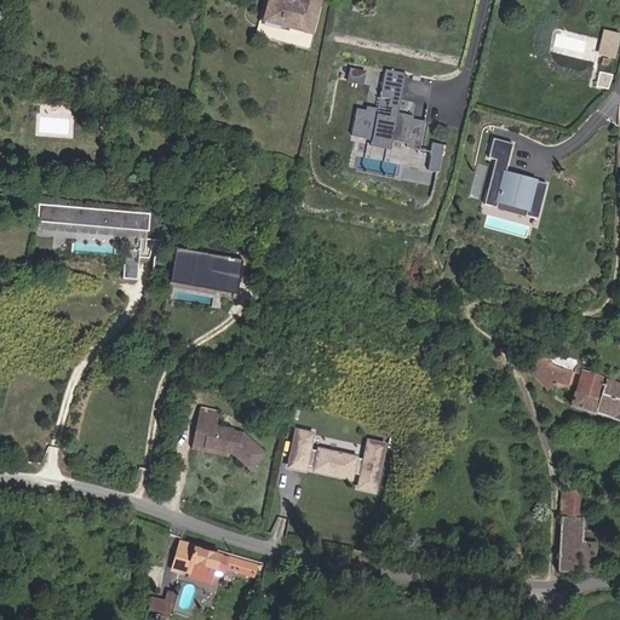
[(274,0),(271,21),(269,33),(314,41),(316,29),(321,3),(308,0),(274,0)]
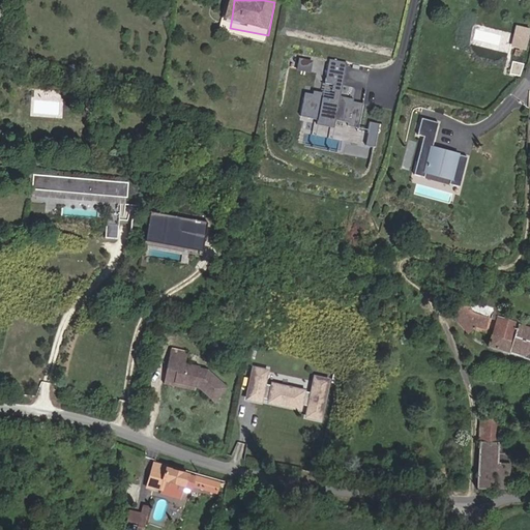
[(525,49),(529,29),(529,27),(517,24),(510,46),(525,49)]
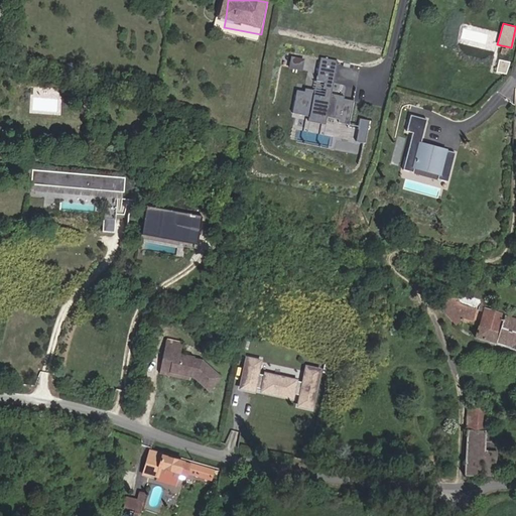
[(303,70),(305,57),(292,55),(289,67),(303,70)]
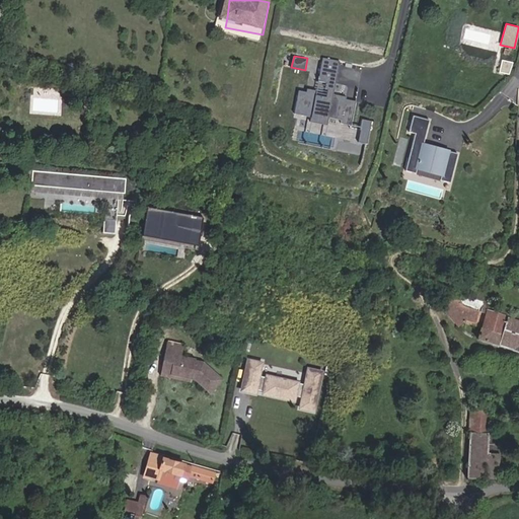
[(335,94),(342,60),(322,56),(315,90),(299,87),(294,113),(310,117),(309,122),(326,126),(327,119),(352,123),(357,98),(335,94)]
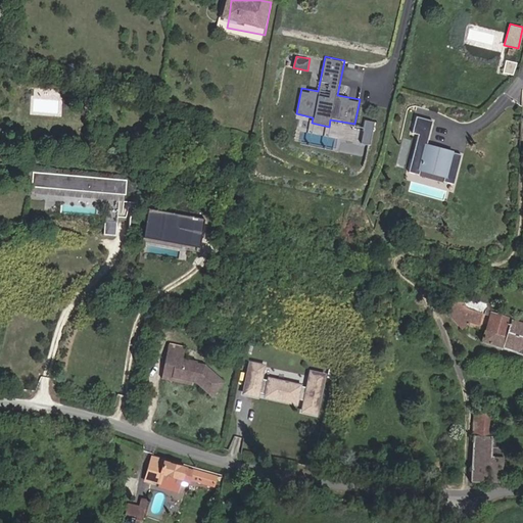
[(454,178),(461,147),(426,139),(432,114),(415,110),(411,127),(418,129),(409,167),(419,169),(420,163),(444,170),(443,175),(454,178)]
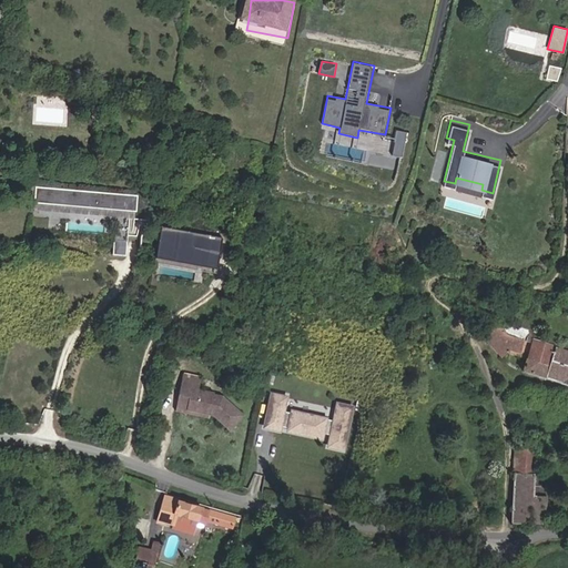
[(404,158),(409,131),(396,129),(392,155),(404,158)]
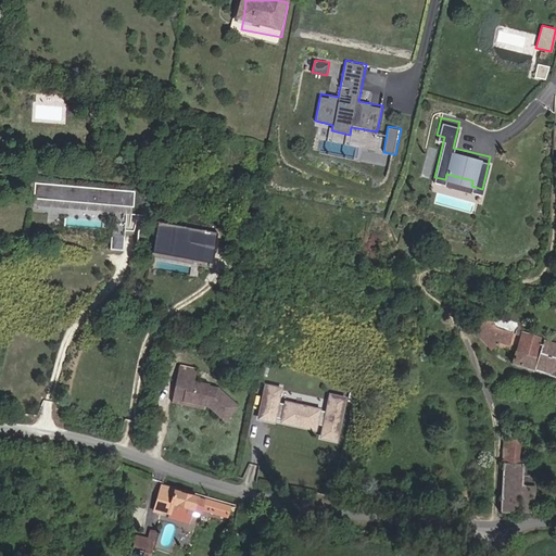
[(387,152),(328,140),(326,151),(384,164),(387,152)]
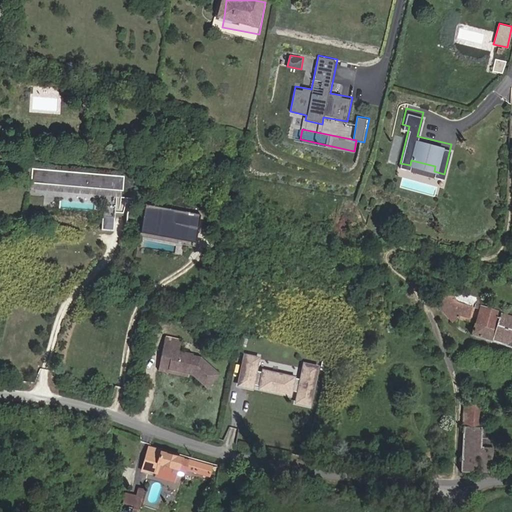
[(117,230),(122,175),(33,167),(31,192),(104,199),(101,229),(117,230)]
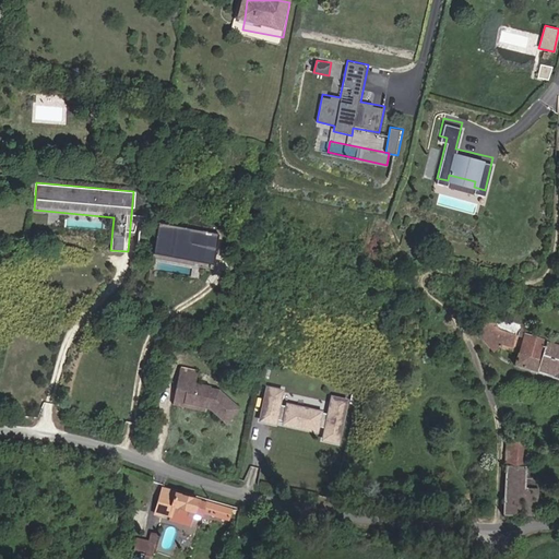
[(156,223),(151,254),(212,265),(217,233),(156,223)]
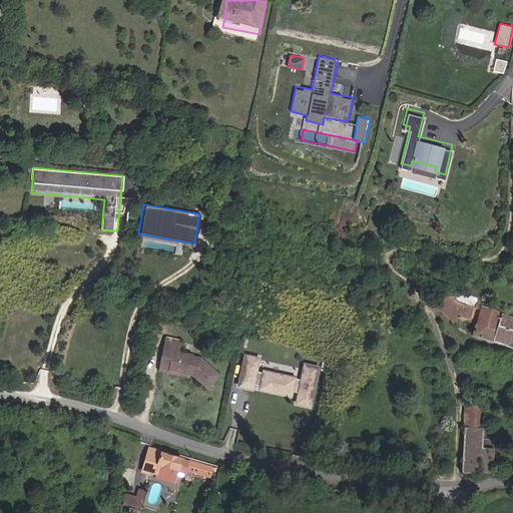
[(457,303),(446,291),(433,302),(453,325),(460,321),(473,324),(477,310),(457,303)]
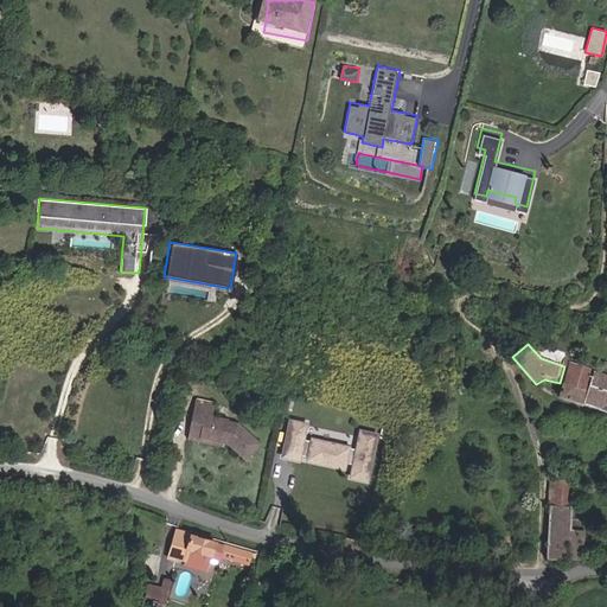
[(572,364),(567,381),(570,382),(576,365),(572,364)]
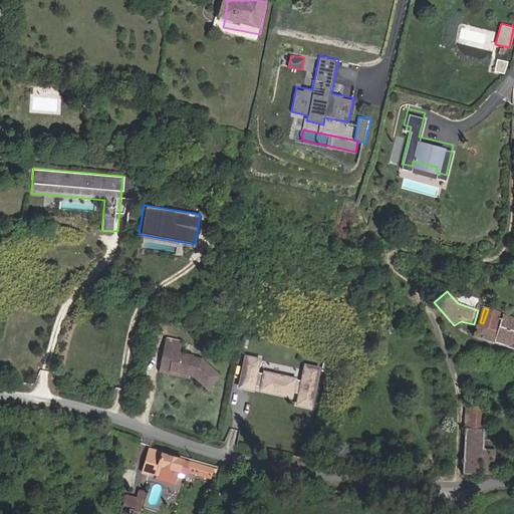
[(475,335),(494,342),(504,314),(488,309),(483,323),(480,322),(475,335)]
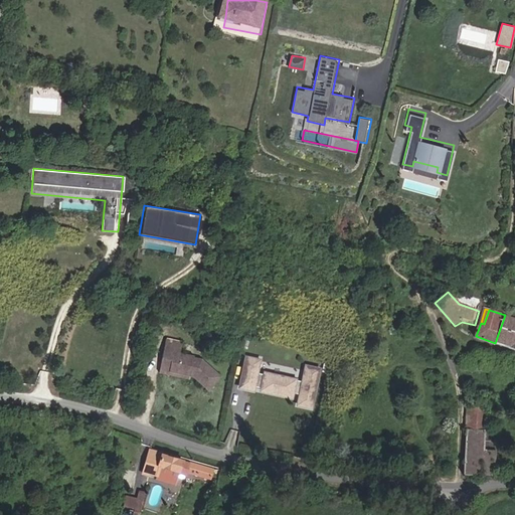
[(514,318),(505,315),(495,343),(514,349),(514,318)]
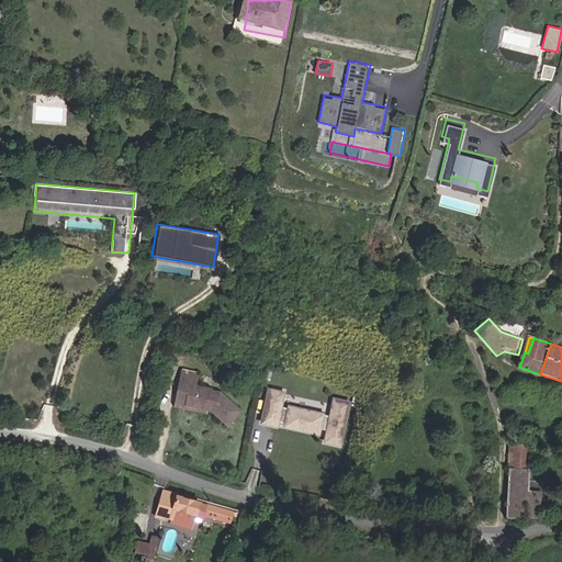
[(235,414),(213,395),(204,394),(204,393),(188,390),(190,379),(172,377),(169,401),(179,403),(178,411),(201,414),(204,415),(222,429),(235,414)]
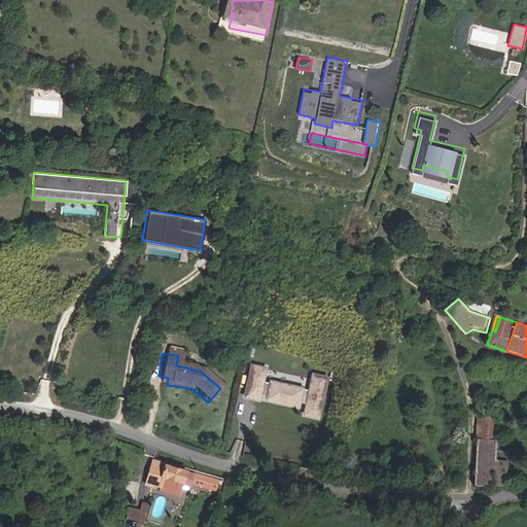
[(250,362),(244,396),(304,409),(302,415),(321,419),(330,376),(311,372),(308,387),(266,379),(269,366),(250,362)]
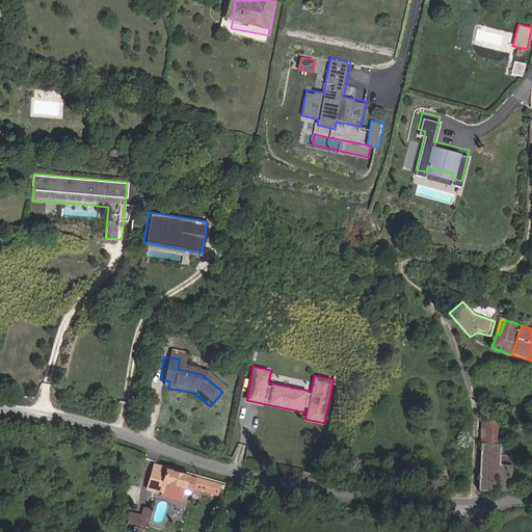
[(168,389),(169,381),(160,379),(158,391),(189,395),(190,392),(168,389)]
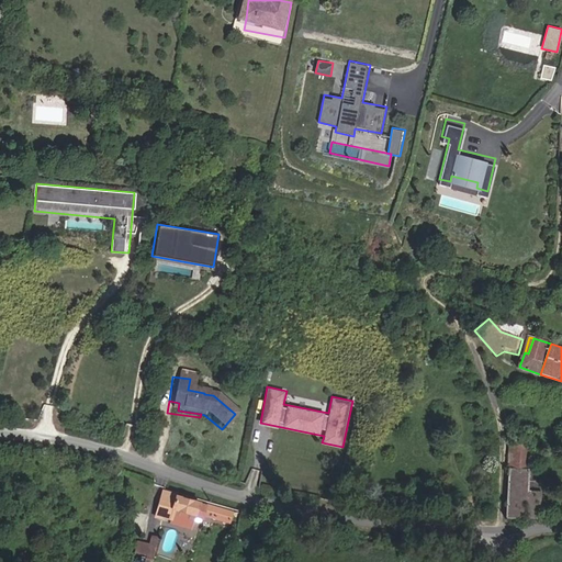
[(509,470),(532,471),(534,445),(510,445),(509,470)]
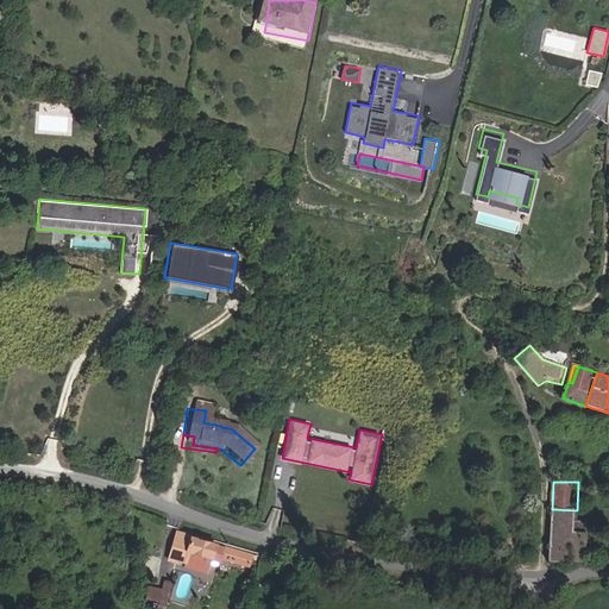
[(577,510),(552,509),(550,563),(589,564),(590,534),(576,534),(577,510)]
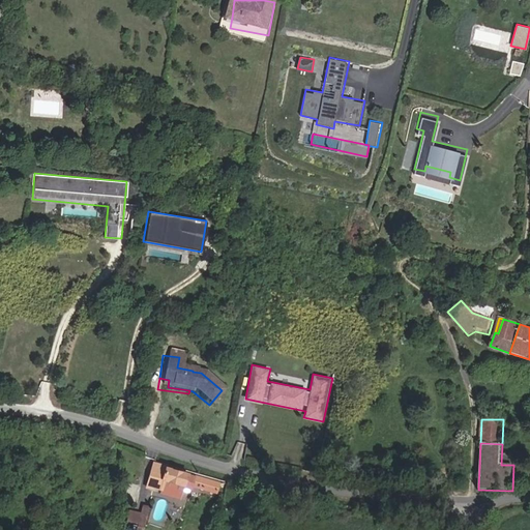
[(163,487),(166,479),(185,483),(185,487),(190,488),(193,483),(217,492),(219,484),(197,476),(188,473),(168,469),(167,466),(154,464),(149,483),(163,487)]
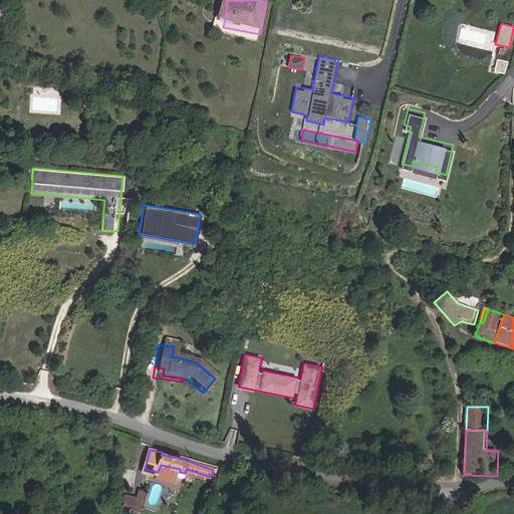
[(138,497),(136,507),(135,512),(140,513),(145,491),(140,490),(138,497)]
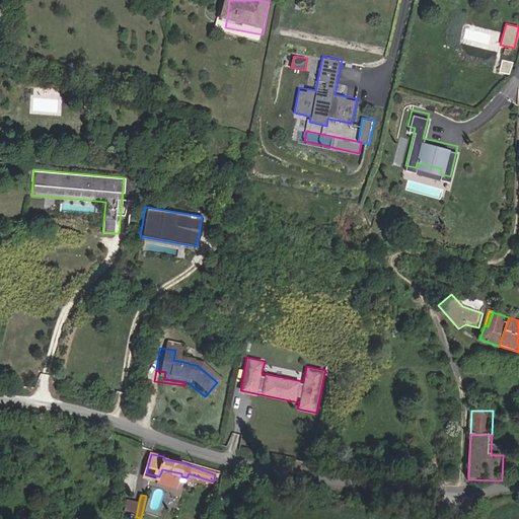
[(131,500),(127,509),(137,512),(139,502),(131,500)]
